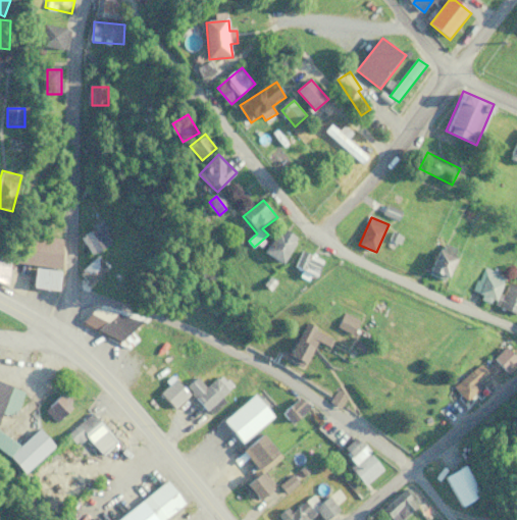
[(92,255),(113,246),(104,224),(83,234),(92,255)]
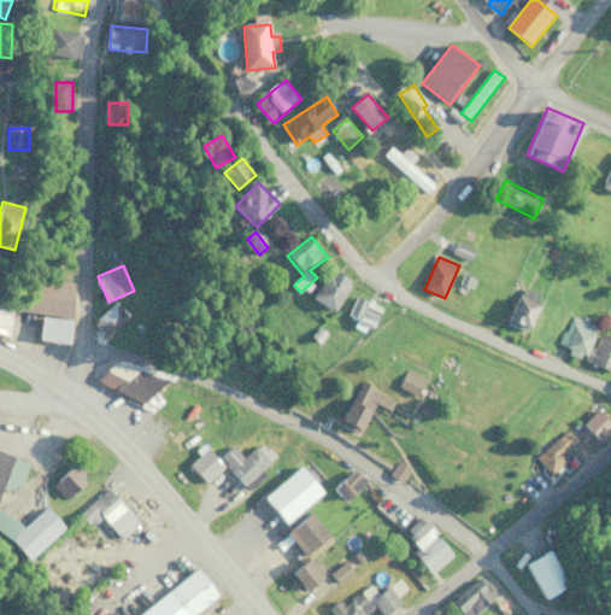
[(334,312),(354,282),(334,269),(313,299),(334,312)]
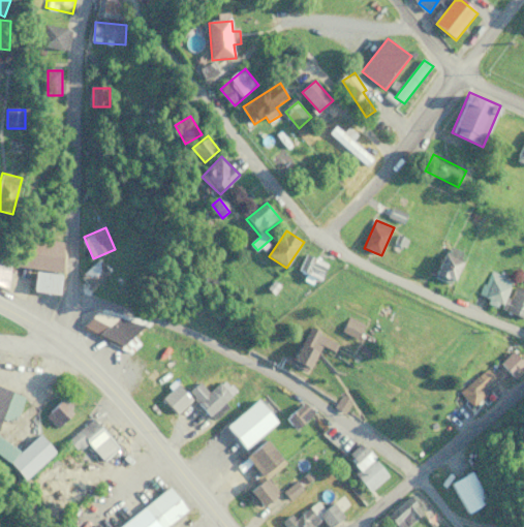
[(65,242),(24,239),(22,268),(36,269),(35,291),(61,293),(65,242)]
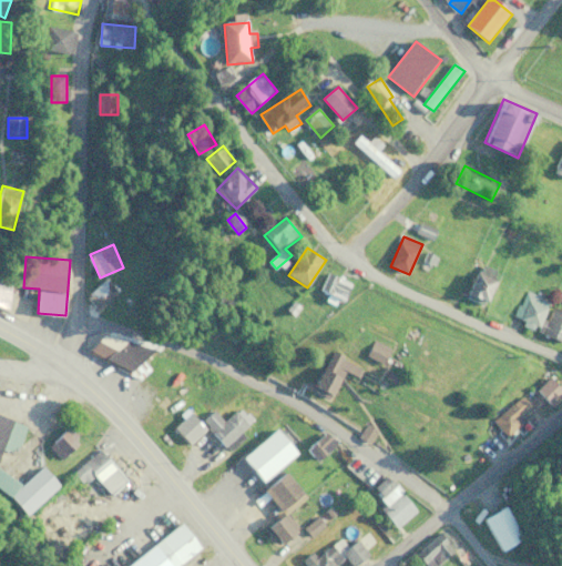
[(483,305),(500,274),(482,265),(467,296),(483,305)]
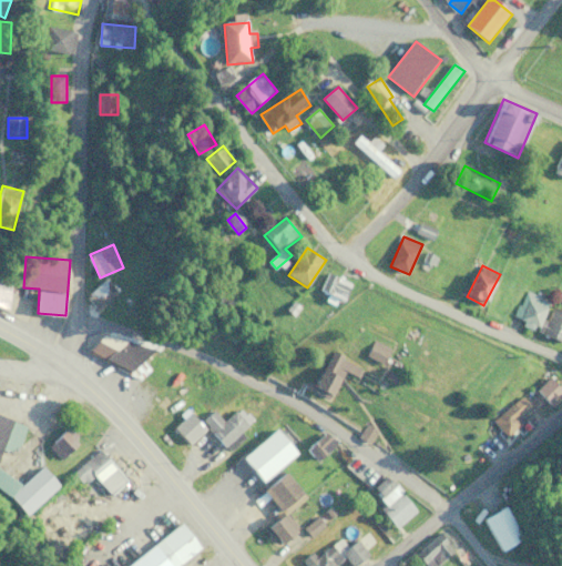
[(344,302),(353,284),(330,273),(322,291),(344,302)]
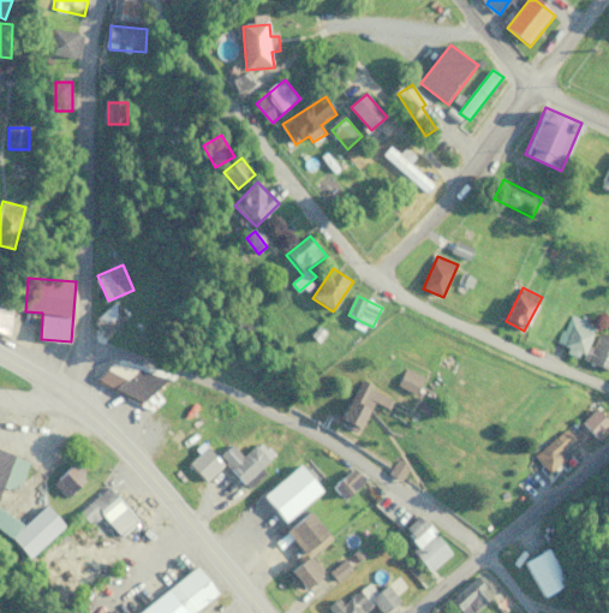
[(99,325),(113,335),(130,314),(114,303),(99,325)]
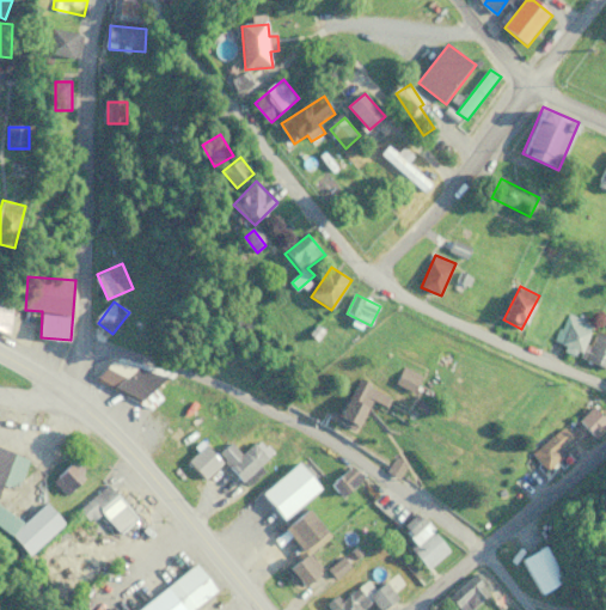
[(580,354),(595,328),(574,315),(558,341),(580,354)]
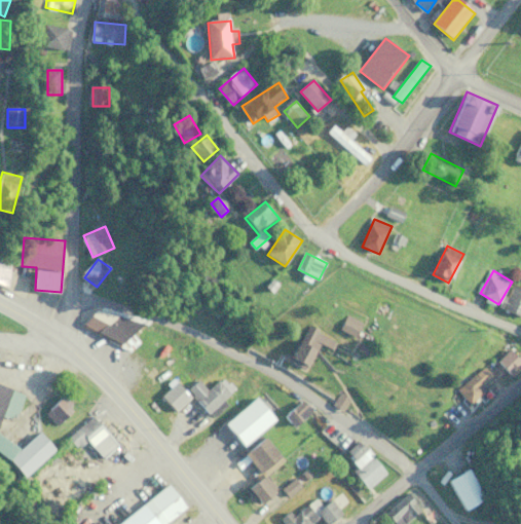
[(520,290),(515,288),(506,310),(520,315),(520,290)]
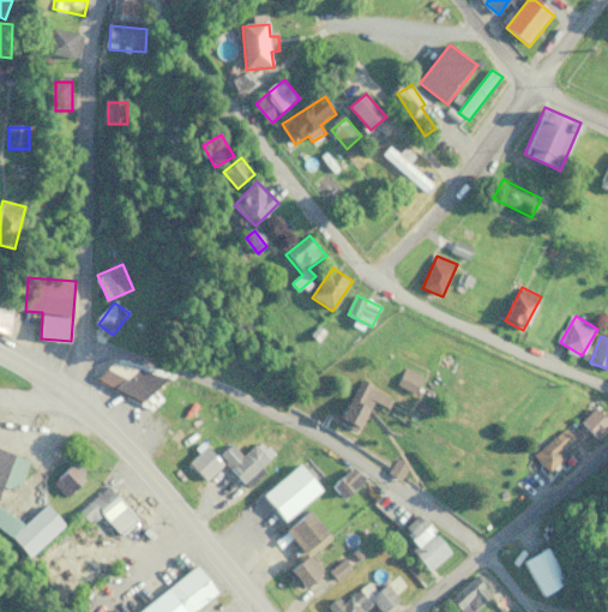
[(161,377),(108,361),(101,387),(154,402),(161,377)]
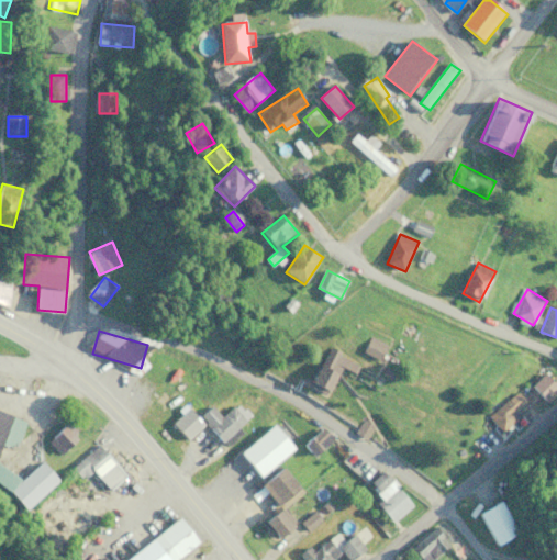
[(390,346),(374,338),(366,354),(382,362),(390,346)]
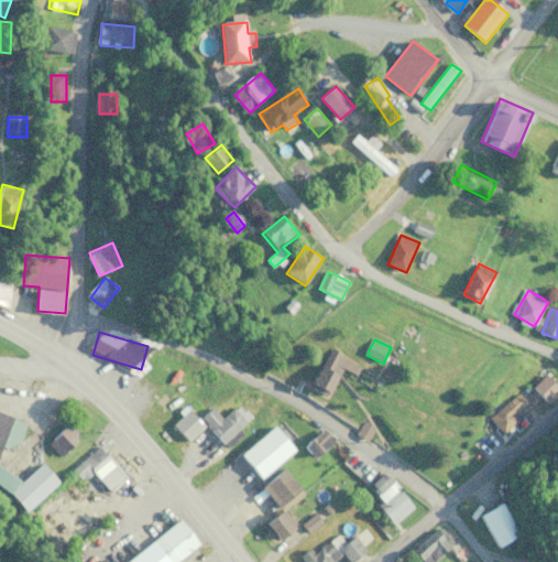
[(356,377),(361,367),(332,350),(312,387),(328,396),(342,370),(356,377)]
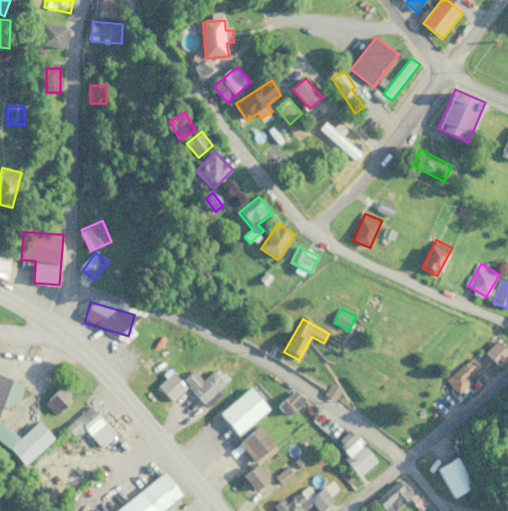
[(141,377),(150,384),(175,351),(166,344),(141,377)]
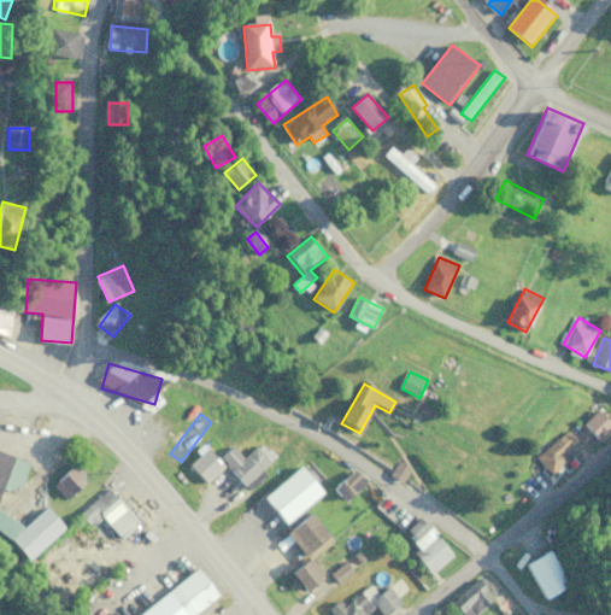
[(538,454),(550,475),(575,462),(564,440),(538,454)]
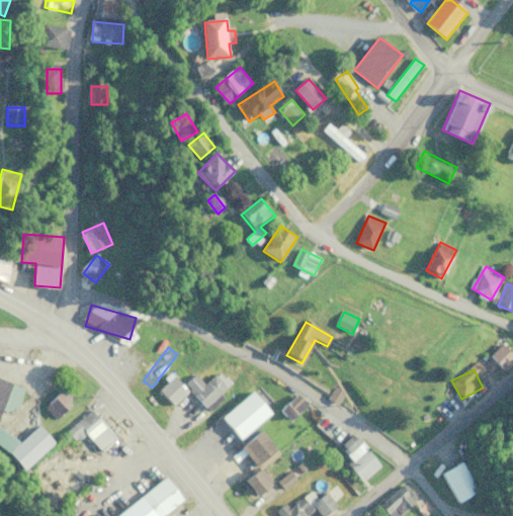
[(196,375),(186,387),(209,408),(233,384),(220,371),(207,385),(196,375)]
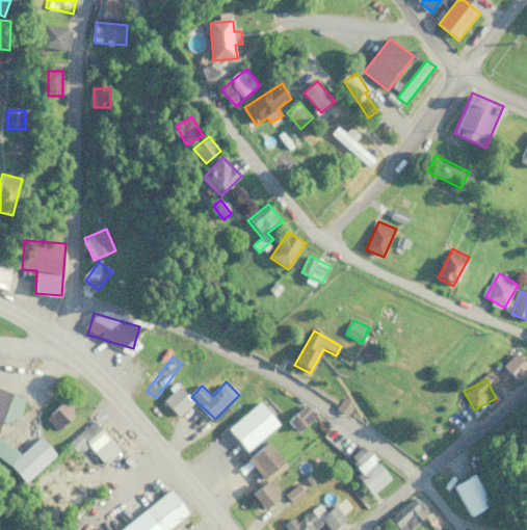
[(195,402),(181,388),(165,402),(180,417),(195,402)]
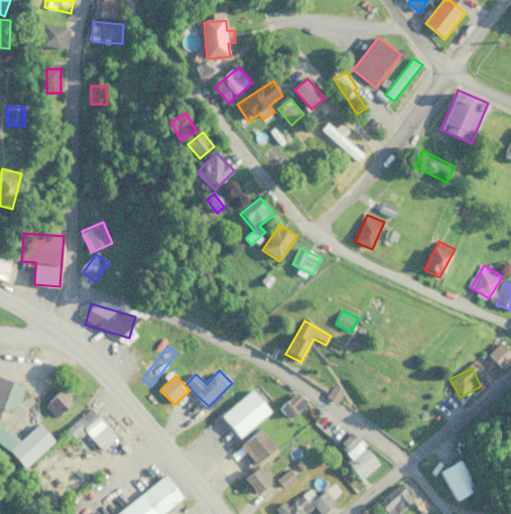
[(0,419),(14,383),(0,377),(0,442),(3,444),(24,467),(27,468),(55,441),(40,425),(20,443),(9,431),(0,427),(0,419)]
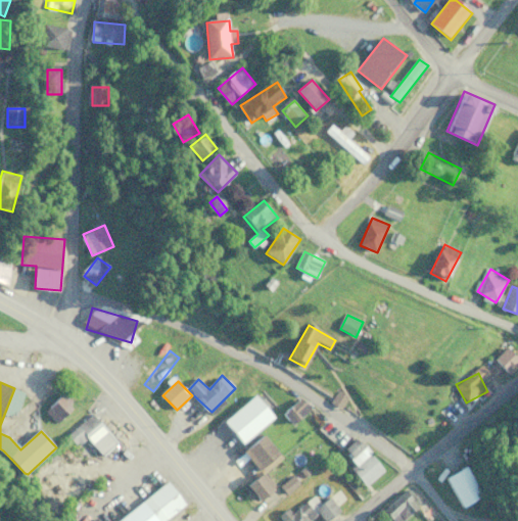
[(242,443),(275,420),(257,396),(225,421),(242,443)]
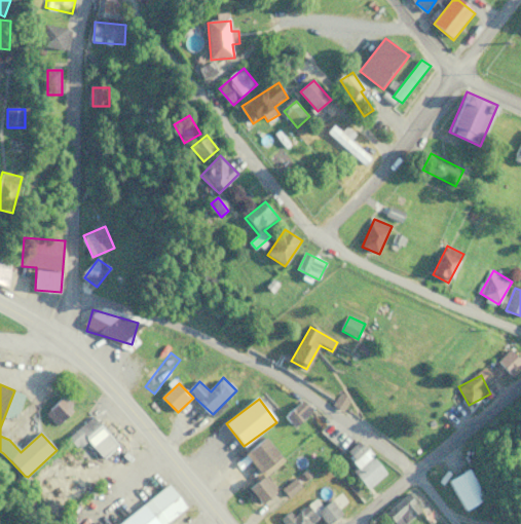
[(304,421),(314,410),(304,402),(294,413),(304,421)]
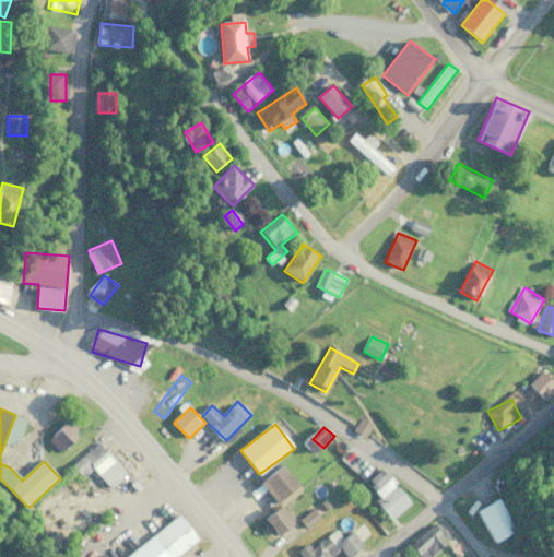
[(94,469),(110,487),(127,474),(101,443),(72,467),(82,480),(94,469)]
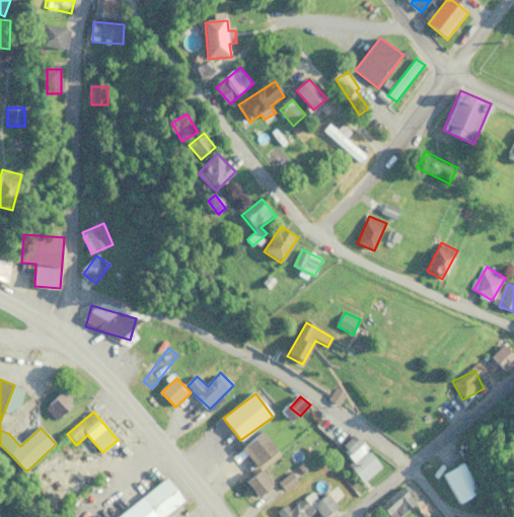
[(279,452),(262,432),(242,448),(260,468),(279,452)]
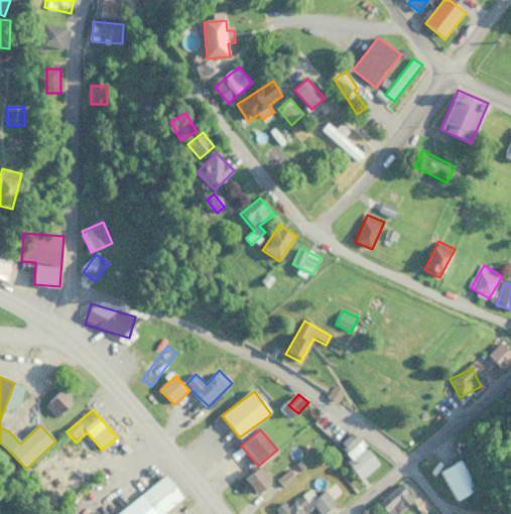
[(381,467),(358,434),(339,448),(363,481),(381,467)]
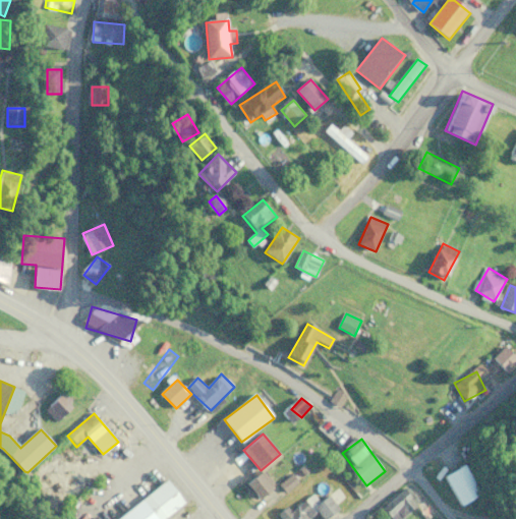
[(482,496),(466,465),(446,476),(462,507),(482,496)]
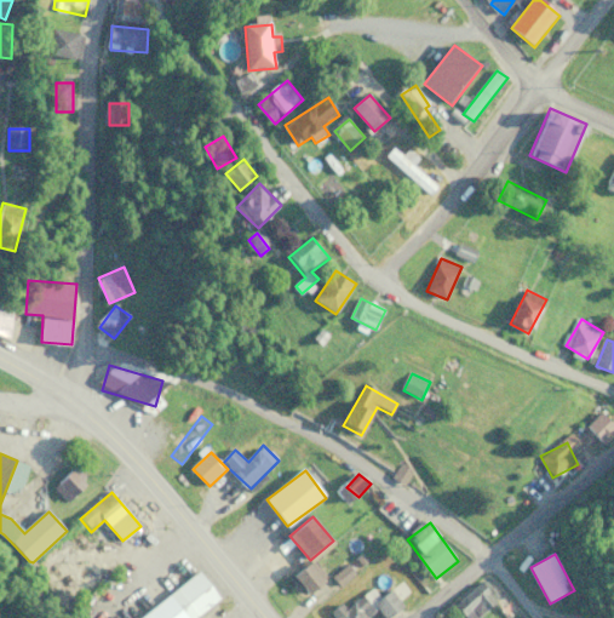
[(308,596),(326,583),(311,564),(294,578),(308,596)]
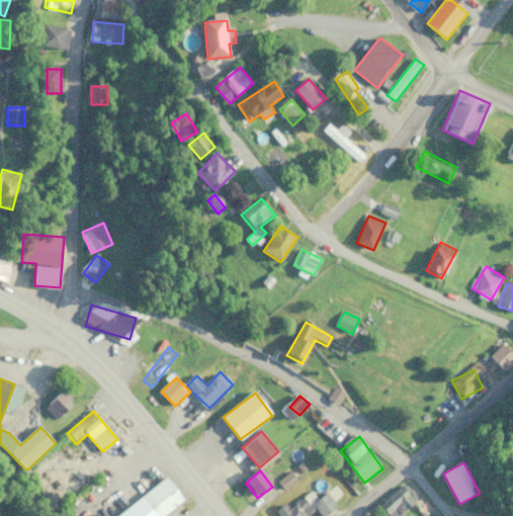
[(166,515),(186,501),(168,478),(119,515),(166,515)]
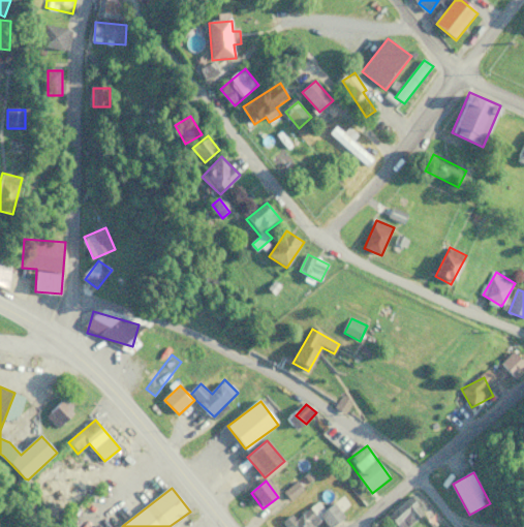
[(409,526),(426,515),(413,497),(389,516),(396,526),(409,526)]
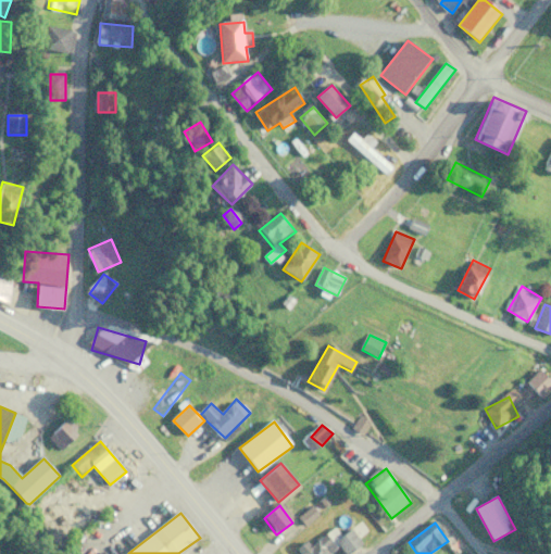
[(353,529),(342,537),(337,528),(298,551),(299,553),(335,553),(342,550),(345,553),(351,553),(363,546),(353,529)]
